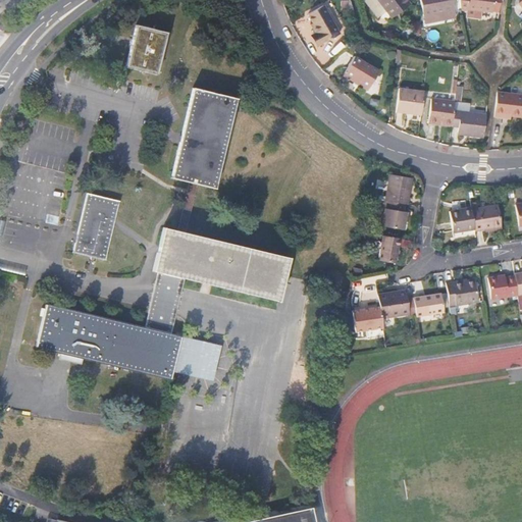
[(378,0),(393,18),(412,5),(407,0),(378,0)]
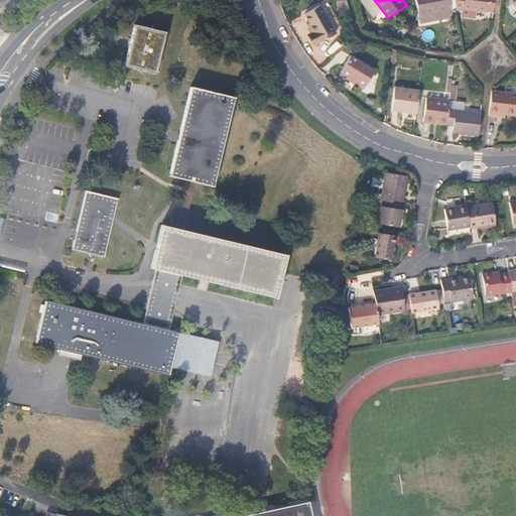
[(421,0),(424,16),(456,10),(456,8),(454,0),(421,0)]
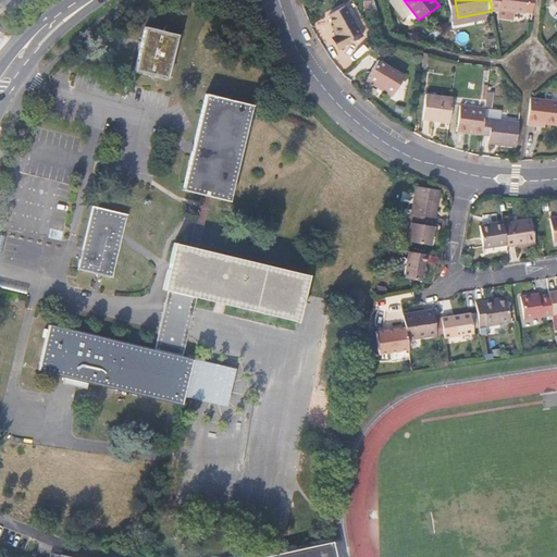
[(490,0),(492,9),(502,11),(500,19),(514,21),(515,12),(525,14),(525,12),(533,13),(534,0),(490,0)]
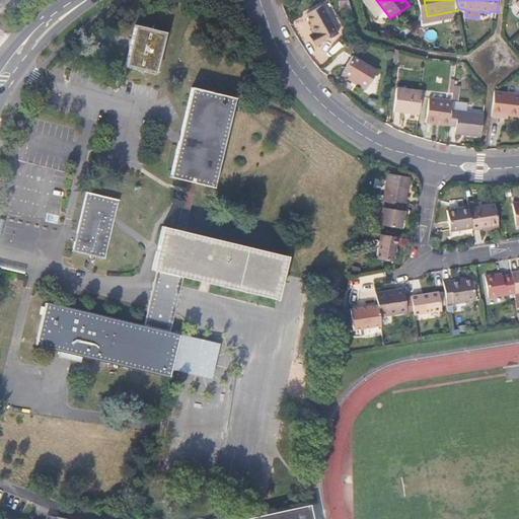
[(311,33),(317,45),(338,33),(321,4),(306,13),(311,22),(313,26),(310,27),(313,33),(311,33)]
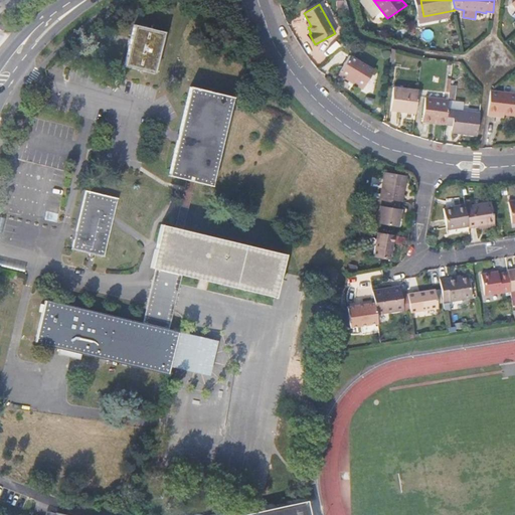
[(425,22),(457,16),(455,10),(423,16),(425,22)]
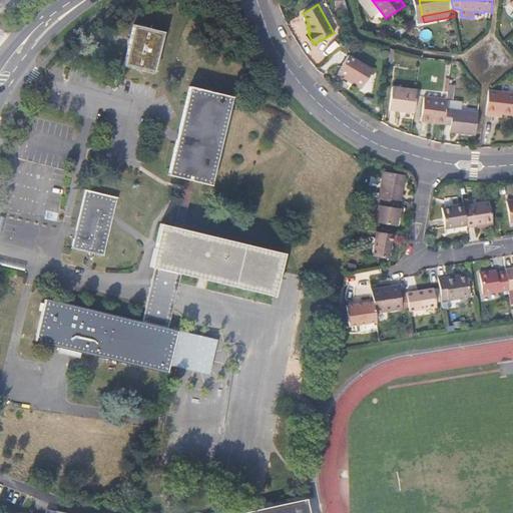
[(133,24),(123,66),(154,73),(164,31),(133,24)]
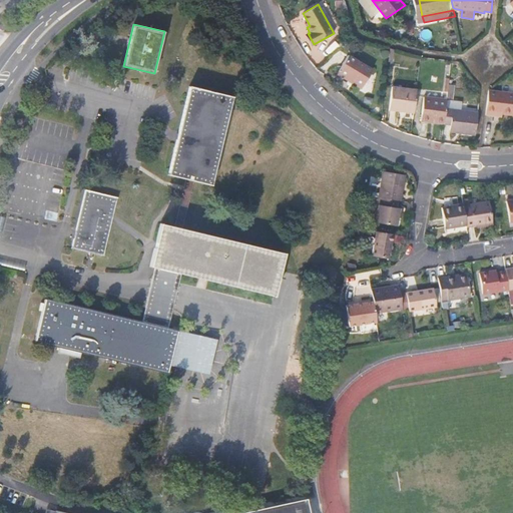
[(311,46),(314,44),(308,33),(305,35),(311,46)]
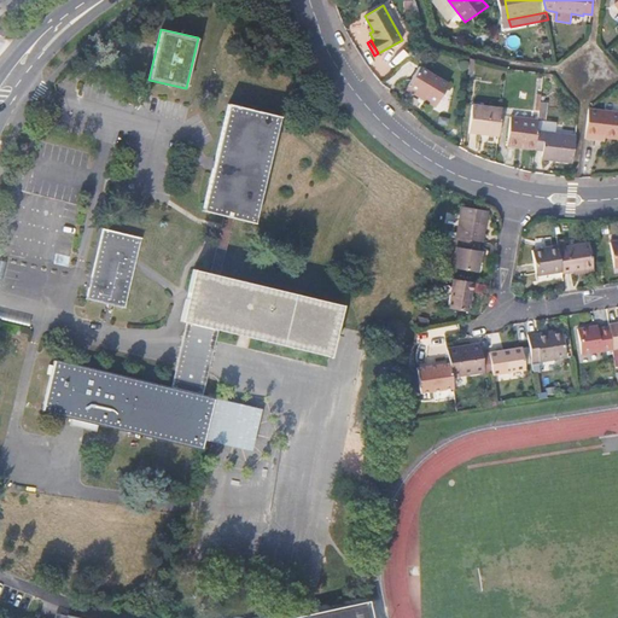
[(420,68),(408,88),(427,99),(425,101),(436,108),(449,86),(420,68)]
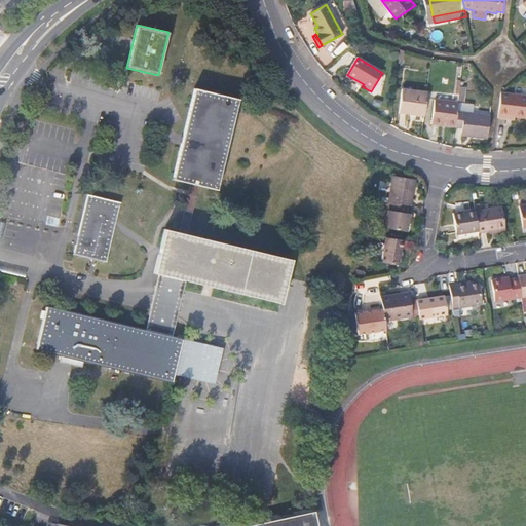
[(190,183),(199,186),(217,190),(238,99),(195,87),(173,179),(190,183)]
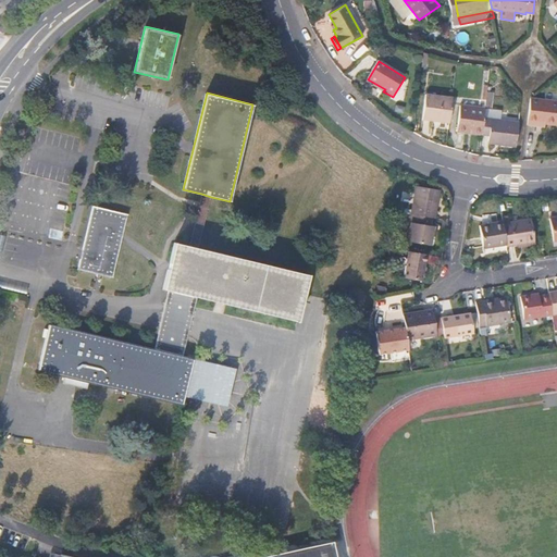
[(423,120),(450,123),(453,98),(426,95),(423,120)]
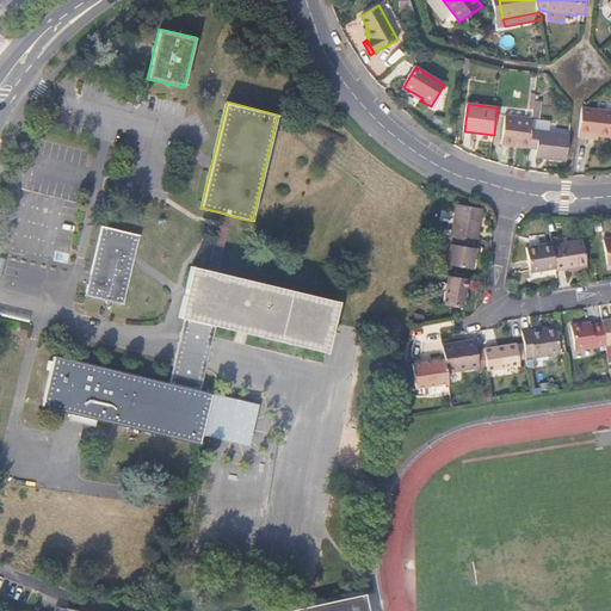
[(610,131),(610,111),(582,109),(579,137),(588,140),(588,135),(610,139),(610,131)]
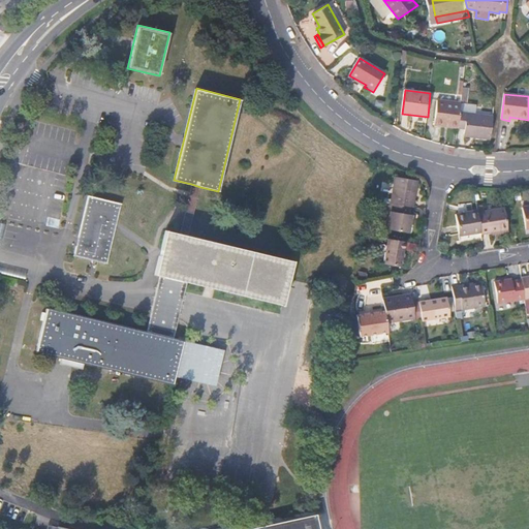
[(444,123),(459,124),(461,112),(462,102),(438,99),(435,124),(444,125),(444,123)]
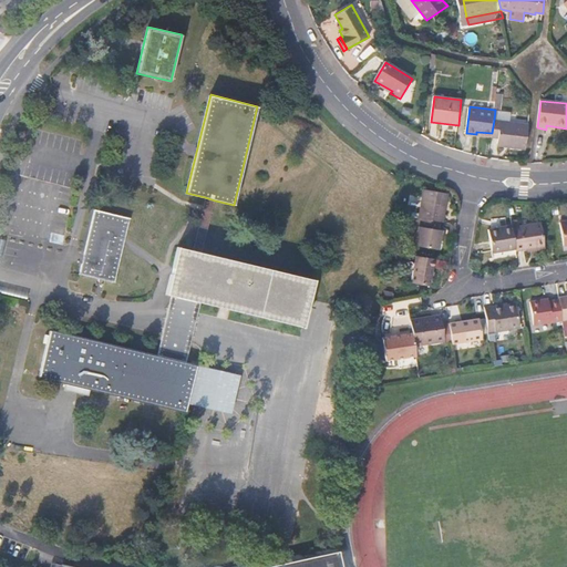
[(529,124),(494,120),(492,133),(492,136),(500,137),(498,141),(511,142),(511,146),(527,148),(529,124)]
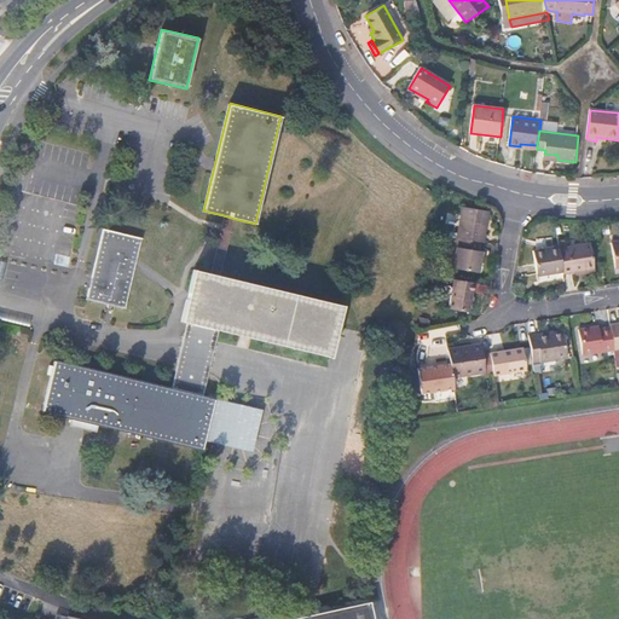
[(462,207),(456,238),(461,239),(479,243),(482,243),(487,212),(462,207)]
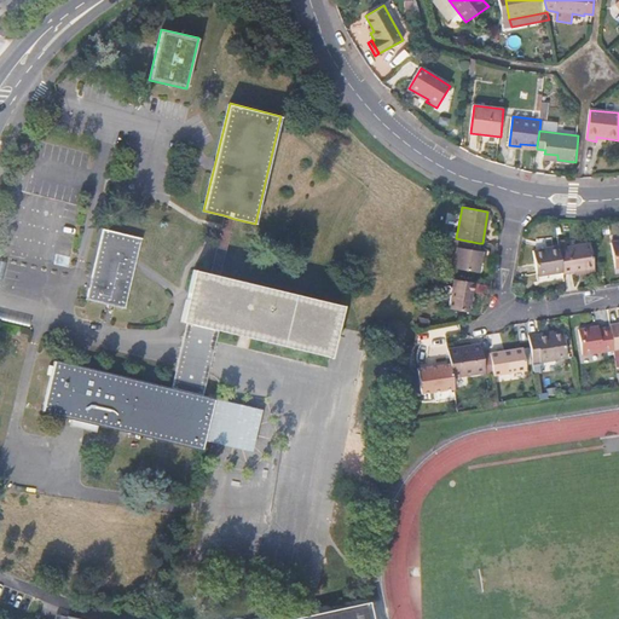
[(224,215),(210,273),(220,276),(235,219),(224,215)]
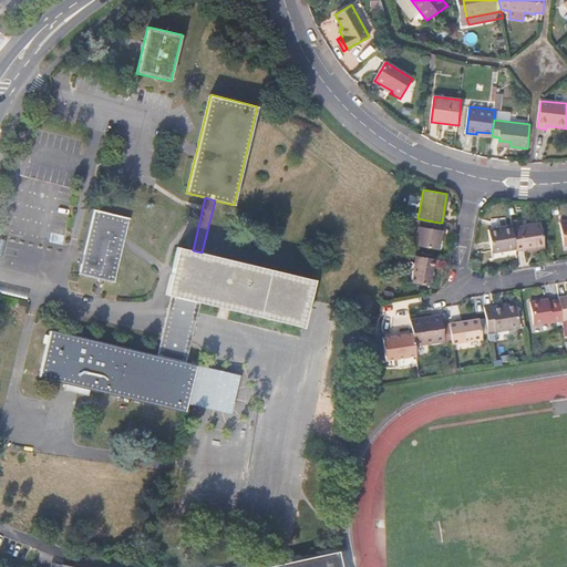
[(95,209),(80,274),(114,281),(130,217),(95,209)]
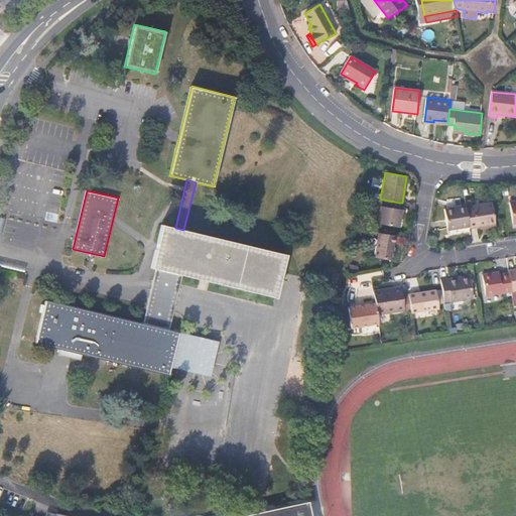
[(398,210),(399,203),(384,200),(383,207),(379,206),(376,224),(398,228),(401,210),(398,210)]
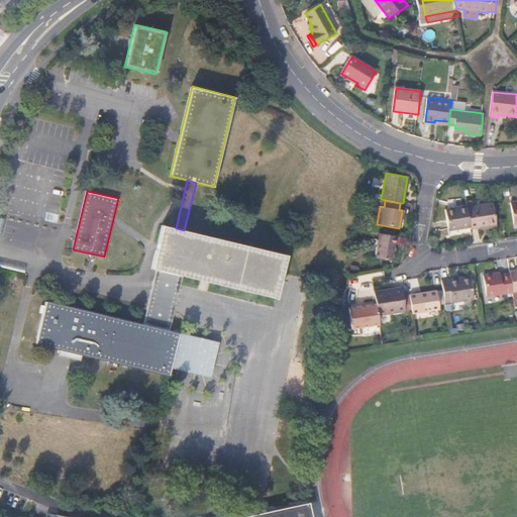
[(467,208),(467,204),(444,207),(448,227),(470,224),(467,208)]
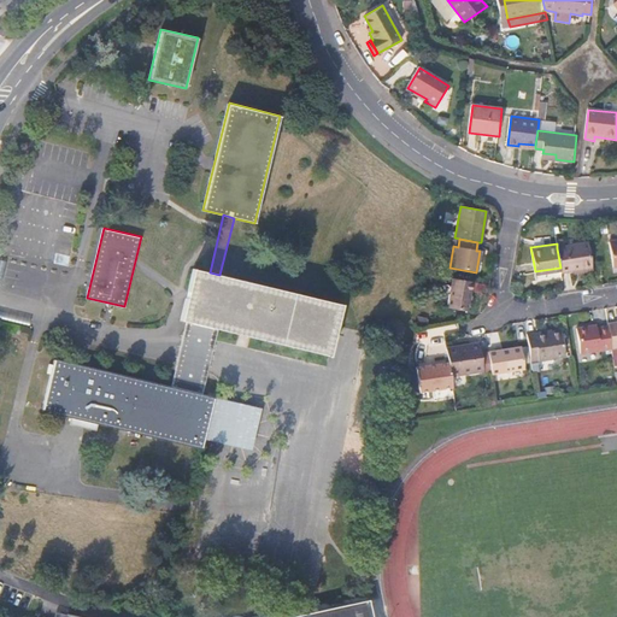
[(563,247),(557,248),(560,268),(562,274),(592,269),(588,244),(563,247)]
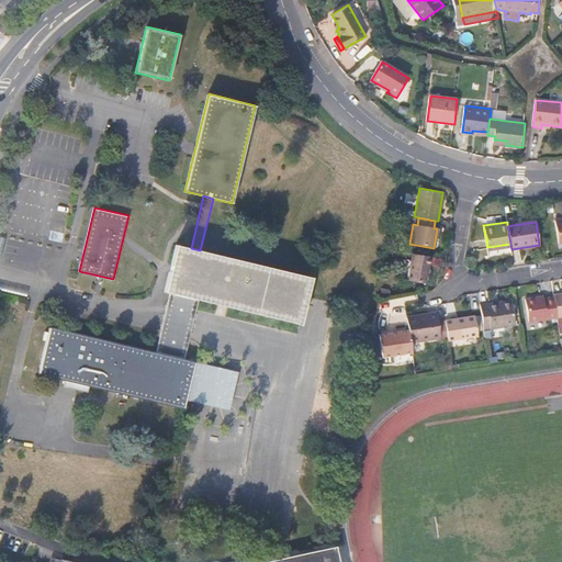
[(200,250),(191,248),(176,245),(165,292),(170,293),(157,351),(51,326),(38,374),(183,408),(186,398),(228,408),(237,372),(184,358),(198,300),(300,324),(312,277),(200,250)]
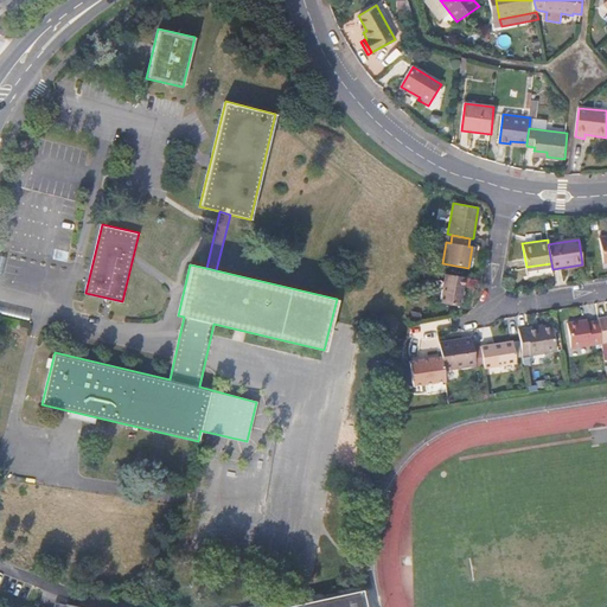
[(459,306),(465,278),(446,274),(440,302),(459,306)]
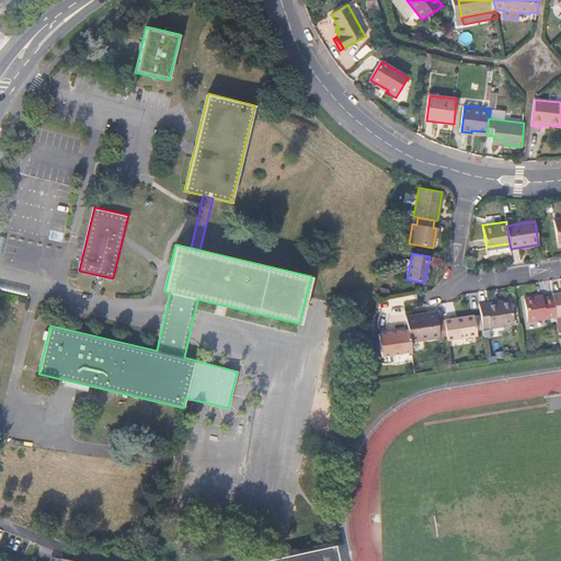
[(557,318),(553,297),(539,299),(538,297),(525,298),(528,322),(557,318)]
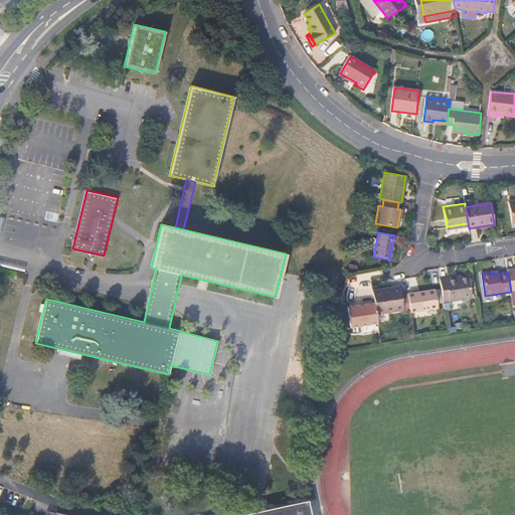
[(447,280),(441,281),(444,304),(473,300),(469,279),(448,282),(447,280)]
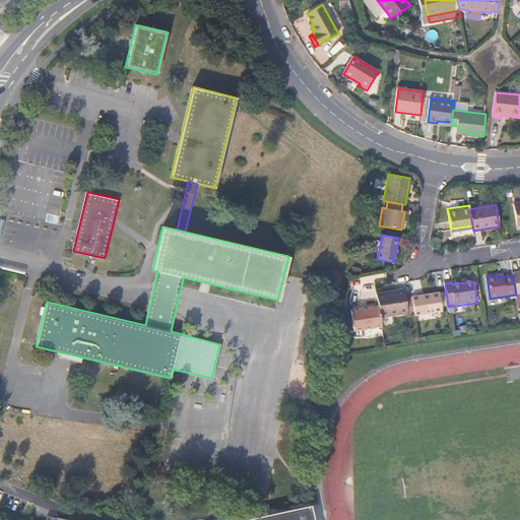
[(417,294),(411,295),(414,313),(420,312),(420,314),(443,311),(440,293),(417,296),(417,294)]
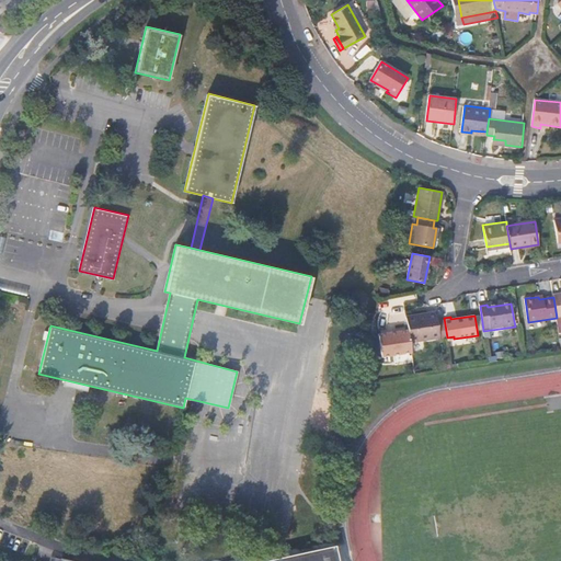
[(437,318),(408,322),(409,329),(412,346),(441,342),(437,318)]
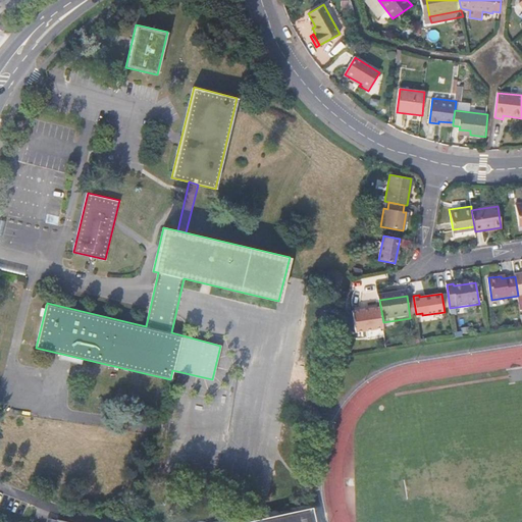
[(356,331),(383,327),(383,322),(380,306),(353,310),(356,331)]
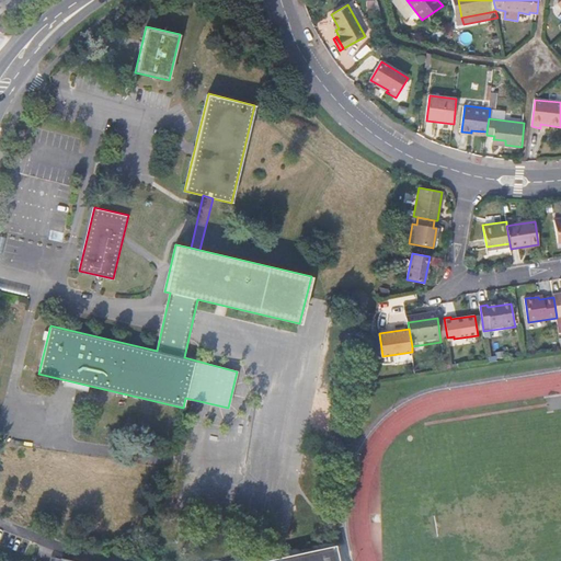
[(339,560),(335,545),(262,560),(339,560)]
